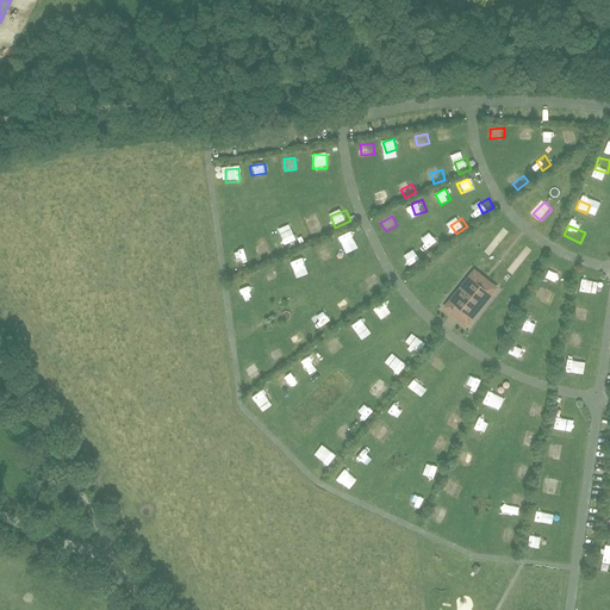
[(344,237),(349,250),(361,244),(356,232),(344,237)]
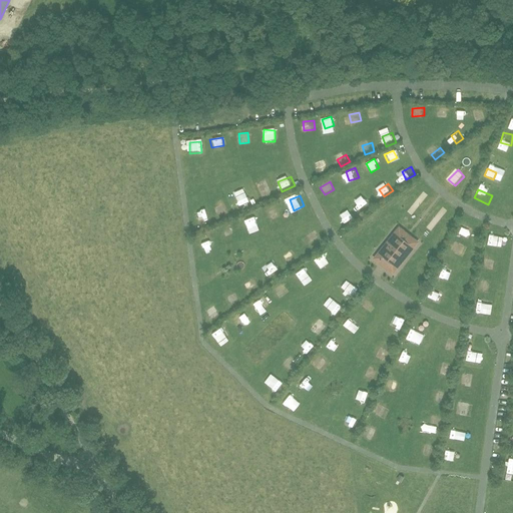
[(250,199),(236,205),(239,211),(252,205),(250,199)]
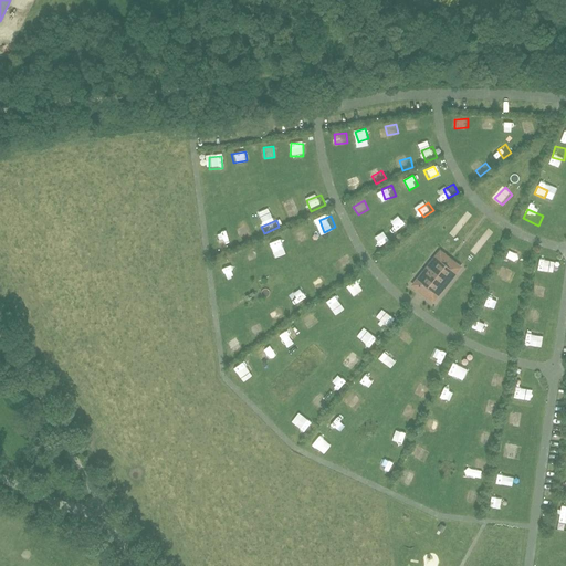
[(405,220),(396,226),(401,234),(410,229),(405,220)]
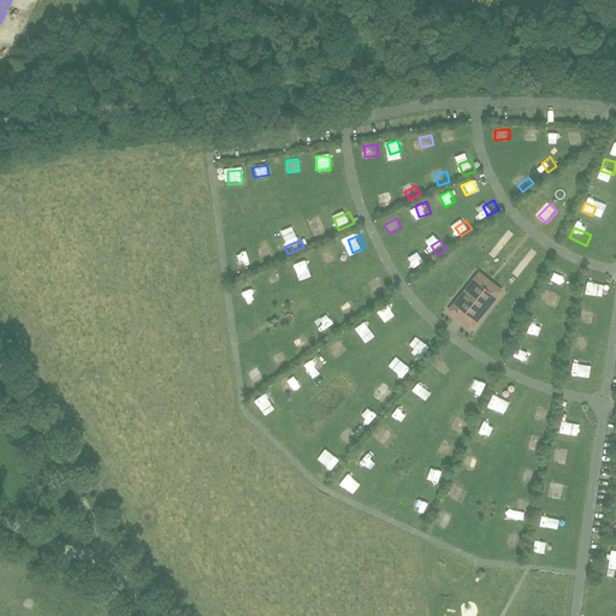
[(318,254),(323,264),(335,259),(330,248),(318,254)]
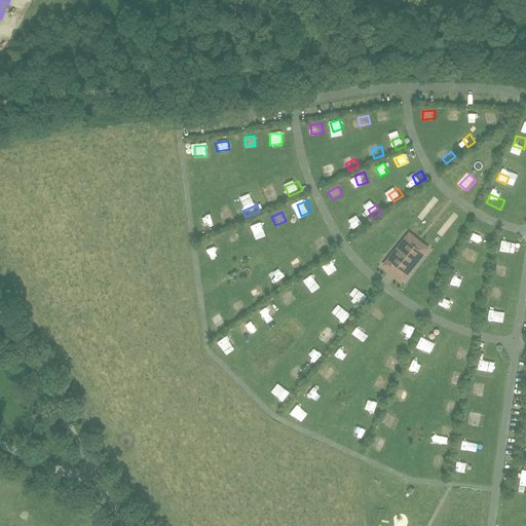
[(229,214),(219,217),(222,226),(232,222),(229,214)]
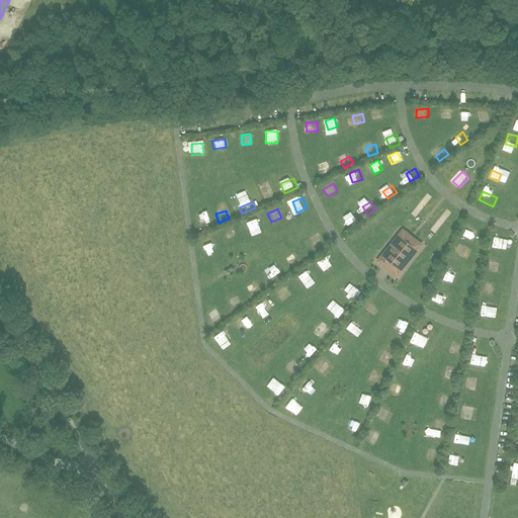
[(353,210),(345,217),(352,227),(360,220),(353,210)]
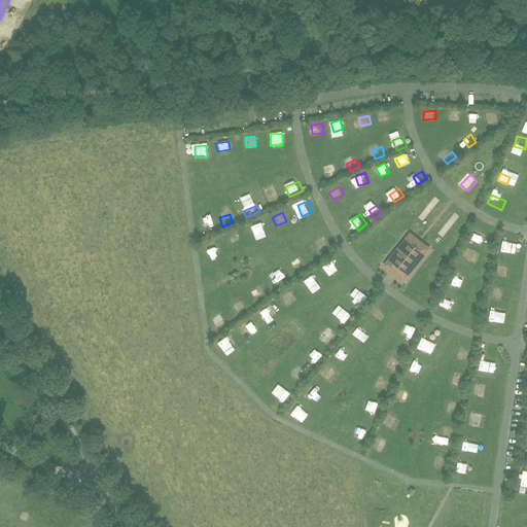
[(210,235),(213,224),(203,221),(200,232),(210,235)]
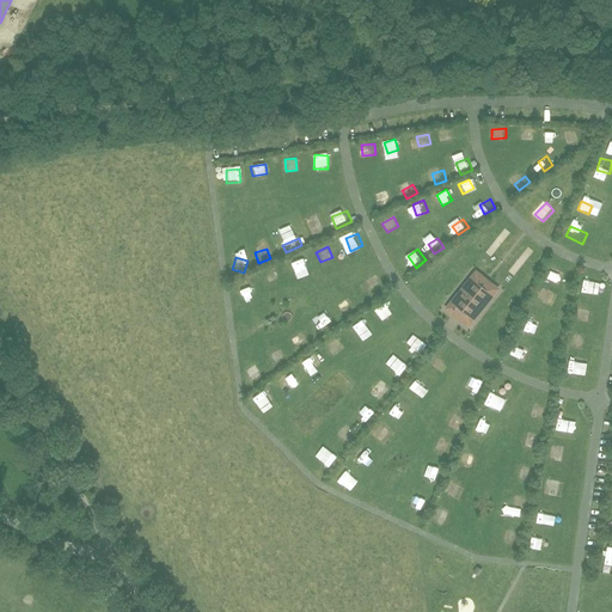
[(293,262),(298,271),(305,268),(301,258),(293,262)]
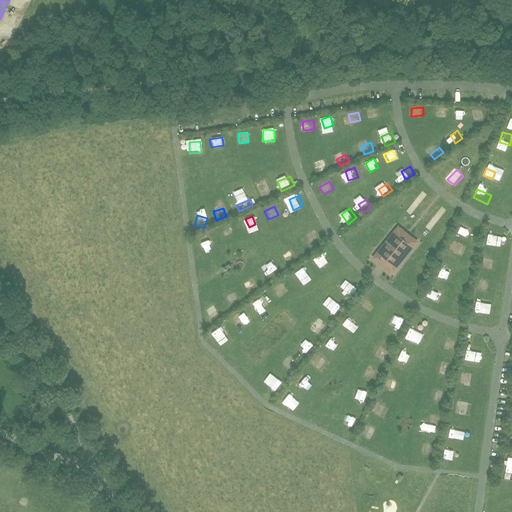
[(463,222),(458,232),(467,237),(472,226),(463,222)]
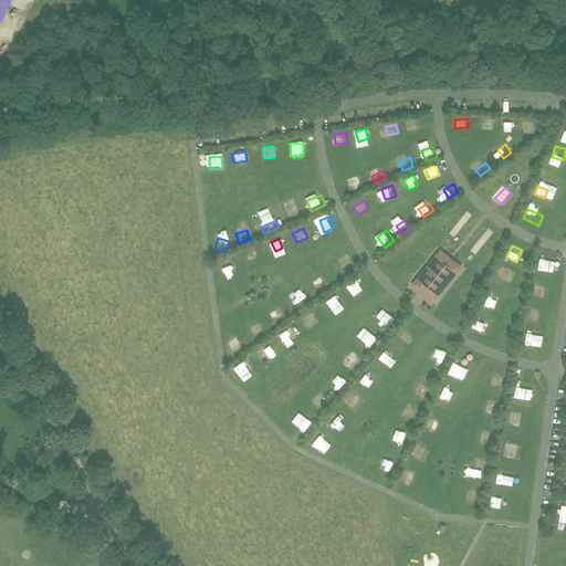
[(253,260),(263,257),(260,247),(250,251),(253,260)]
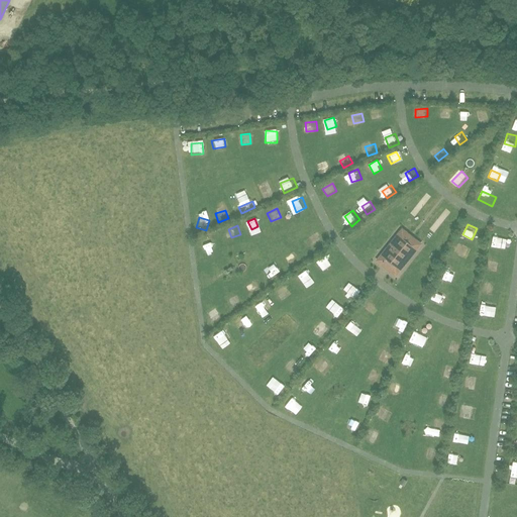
[(418,247),(417,247),(410,241),(409,243),(401,237),(403,235),(400,233),(379,259),(382,261),(384,259),(392,265),(390,268),(397,273),(418,247)]
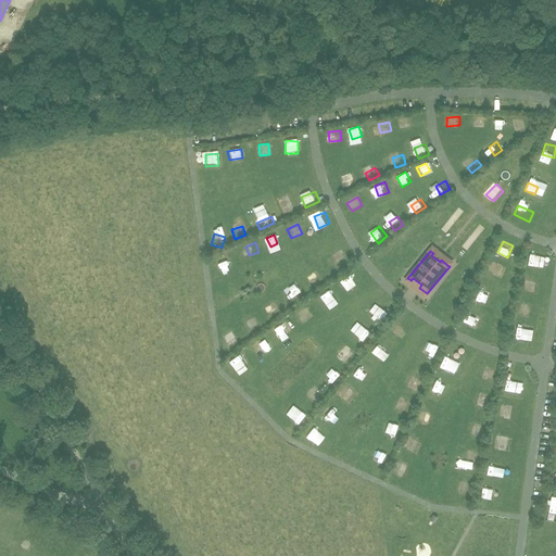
[(531,253),(530,262),(540,263),(541,253),(531,253)]
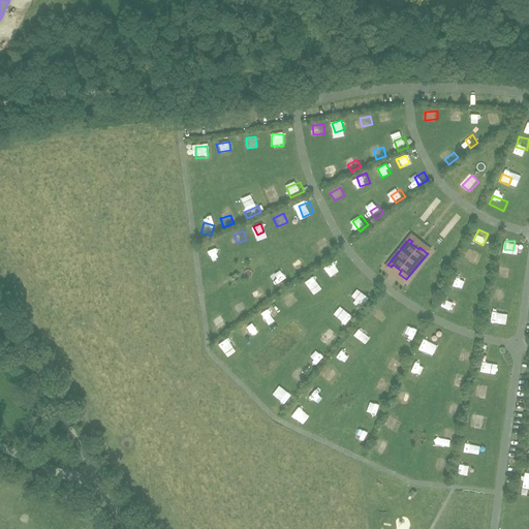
[(211,254),(219,253),(218,243),(210,243),(211,254)]
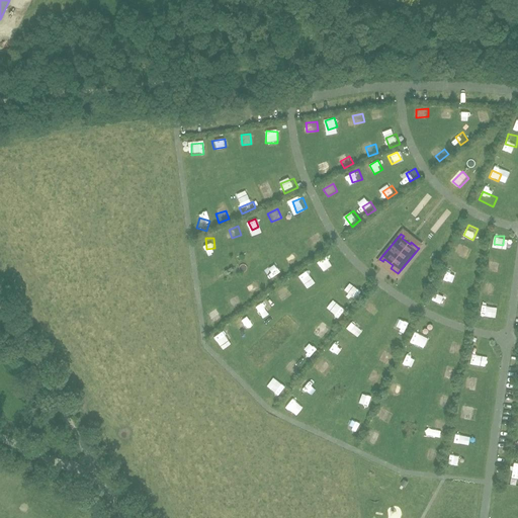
[(318,240),(309,244),(312,253),(321,249),(318,240)]
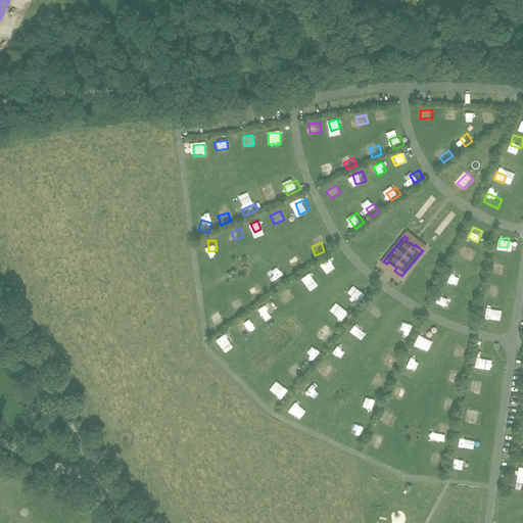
[(461,253),(458,260),(466,266),(470,257),(461,253)]
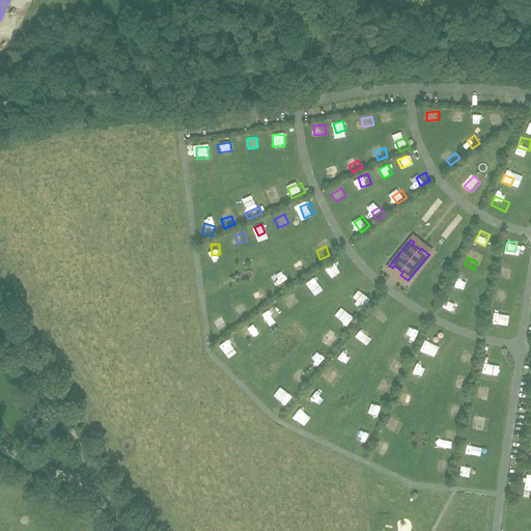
[(302,260),(295,268),(301,275),(309,268),(302,260)]
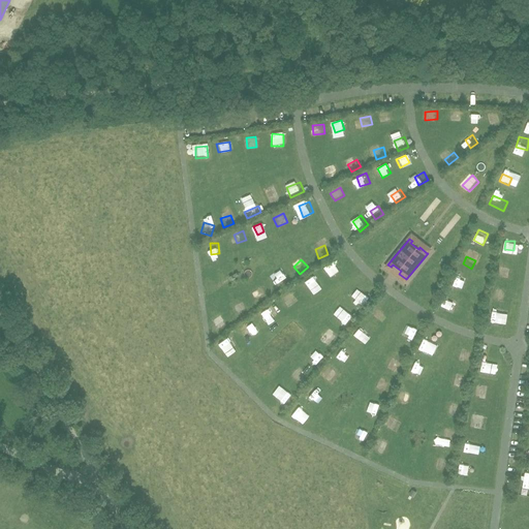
[(334,277),(342,270),(335,261),(327,269),(334,277)]
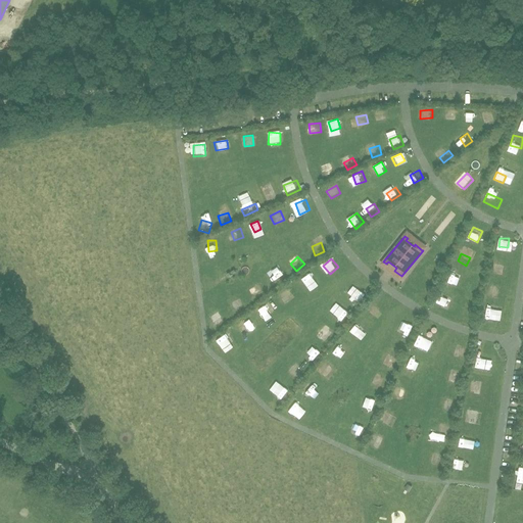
[(504,272),(505,263),(494,260),(493,271),(504,272)]
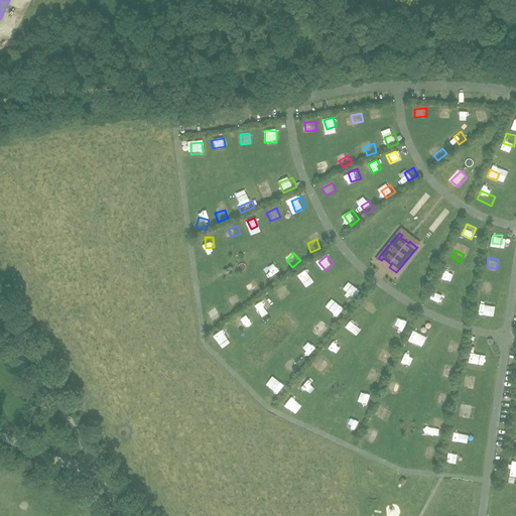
[(275,269),(266,277),(271,283),(280,275),(275,269)]
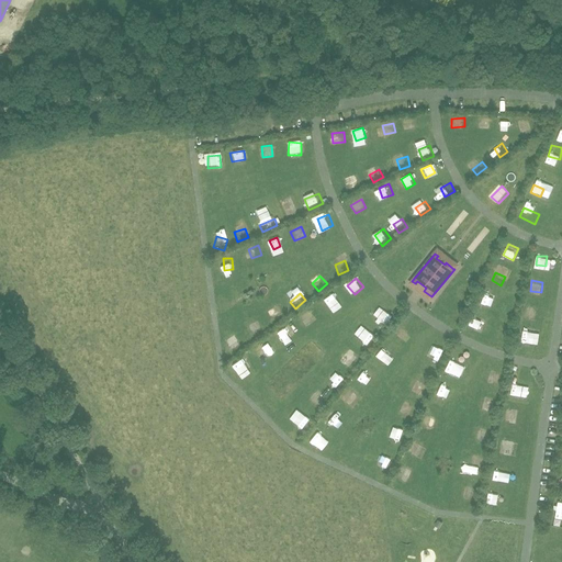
[(484,295),(479,307),(491,313),(495,300),(484,295)]
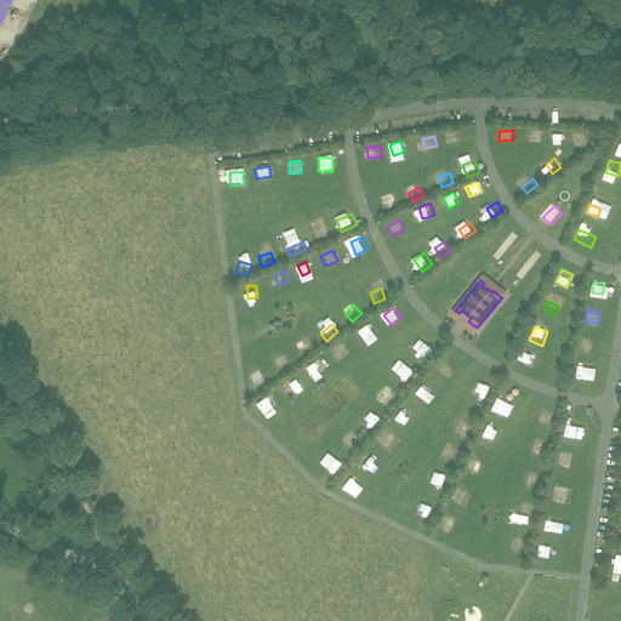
[(358,335),(363,345),(371,340),(365,330),(358,335)]
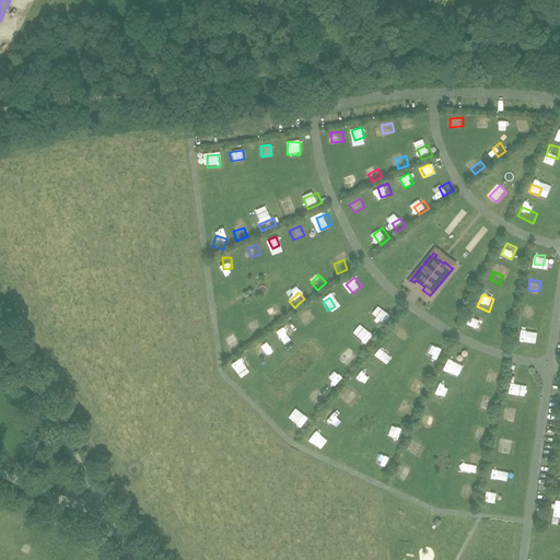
[(378,315),(388,323),(395,313),(386,306),(378,315)]
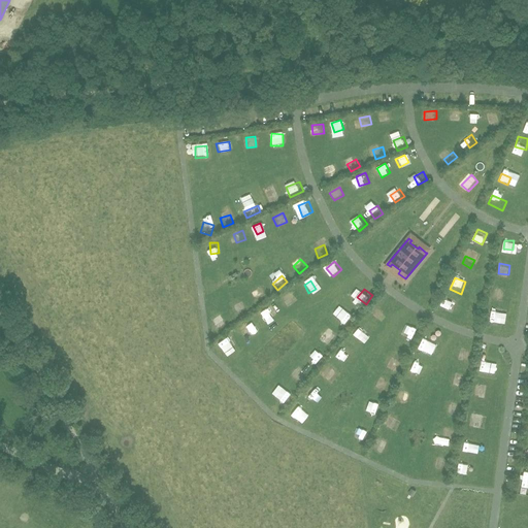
[(494,292),(492,300),(501,302),(503,293),(494,292)]
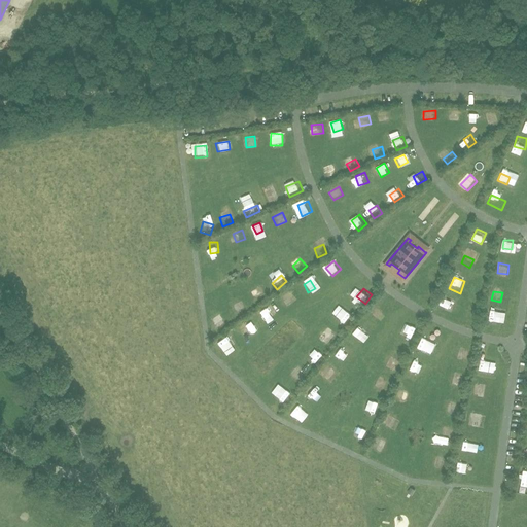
[(284,308),(293,301),(287,293),(279,301),(284,308)]
